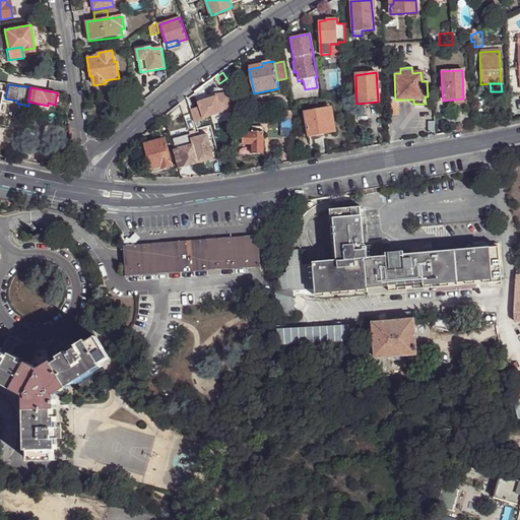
[(232,93),(216,93),(216,95),(198,102),(203,117),(221,111),(232,112),(232,93)]
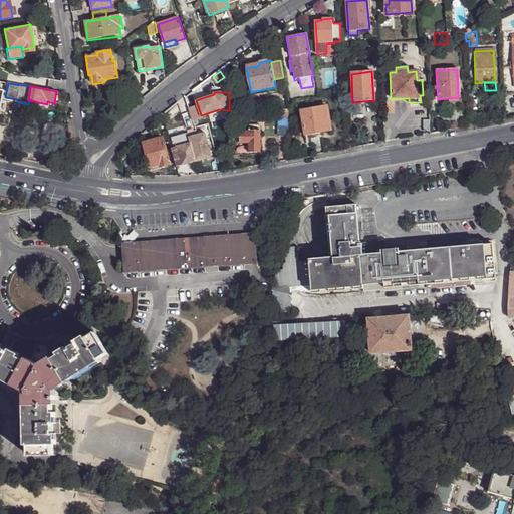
[(325,107),(319,108),(300,112),(304,137),(307,136),(311,136),(318,134),(330,132),(326,107),(325,107)]
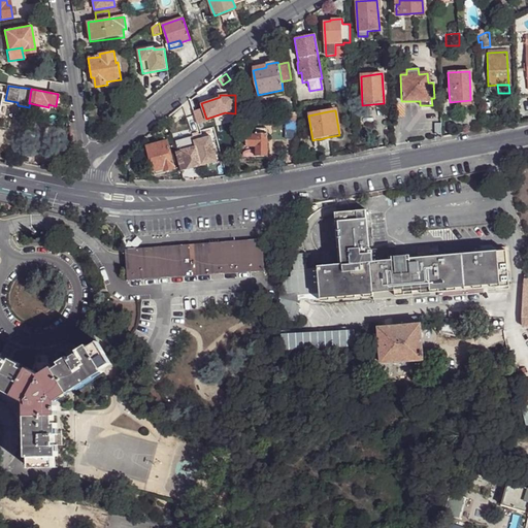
[(286,141),(295,141),(296,114),(287,114),(286,141)]
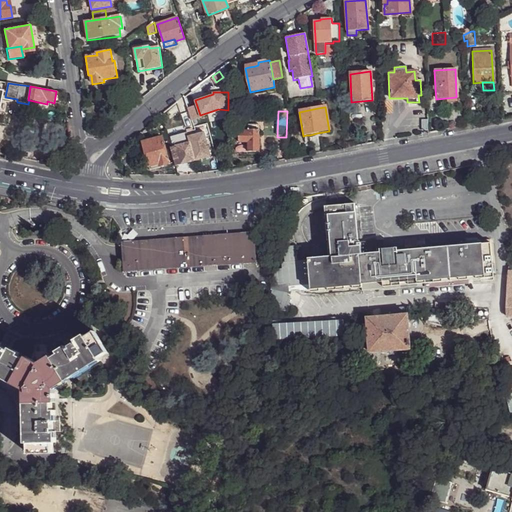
[(176,166),(211,156),(204,133),(188,137),(186,133),(170,138),(172,147),(171,148),(176,166)]
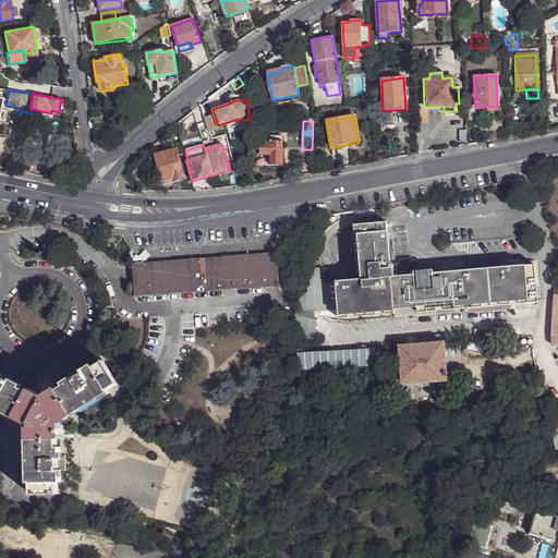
[(281,146),(269,146),(269,147),(259,147),(259,158),(269,158),(269,168),(282,168),(282,146),(281,146)]
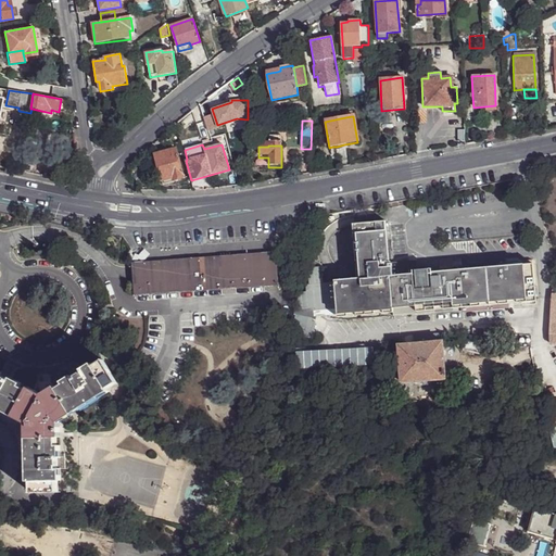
[(178,152),(177,149),(156,154),(163,180),(174,178),(175,180),(185,178),(178,152)]
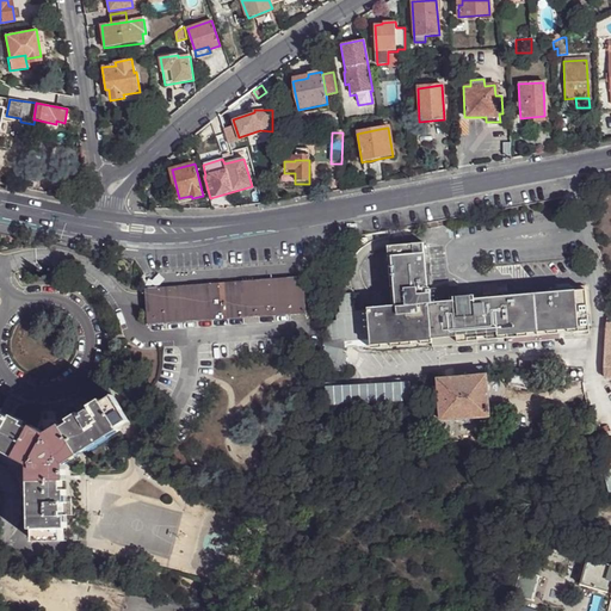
[(393,307),(368,309),(369,327),(370,345),(431,340),(432,349),(477,345),(476,337),(588,328),(586,290),(477,300),(477,297),(460,298),(454,300),(454,303),(431,304),(431,290),(429,291),(424,244),(390,246),(396,307),(393,307)]
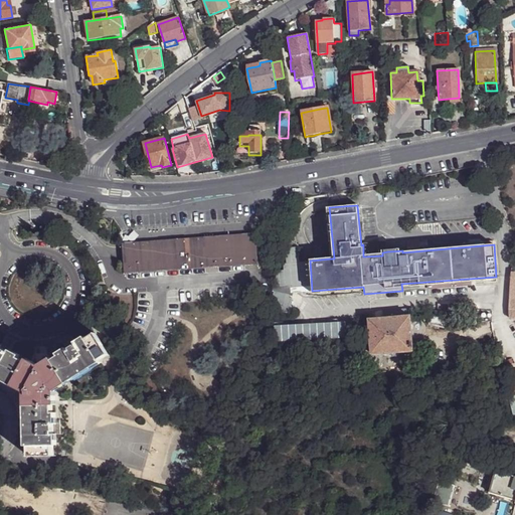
[(123,230),(123,242),(255,234),(254,221),(237,221),(123,230)]
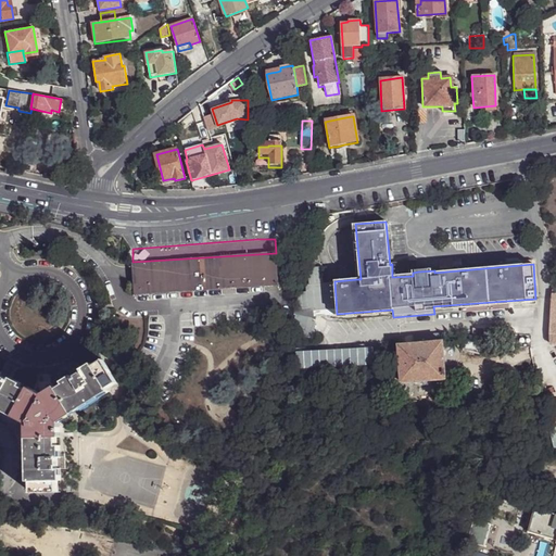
[(276,253),(133,262),(134,270),(277,261),(276,253)]
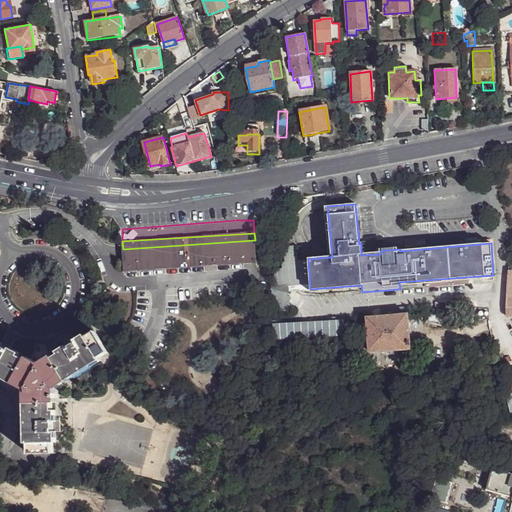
[(256,263),(255,240),(123,249),(124,271),(256,263)]
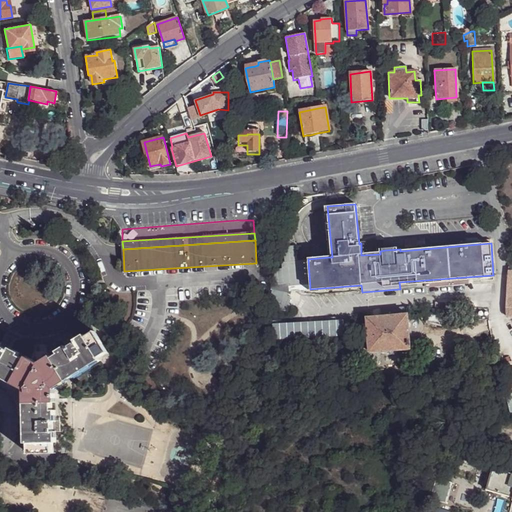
[(385,242),(361,243),(361,255),(380,254),(380,251),(385,250),(385,242)]
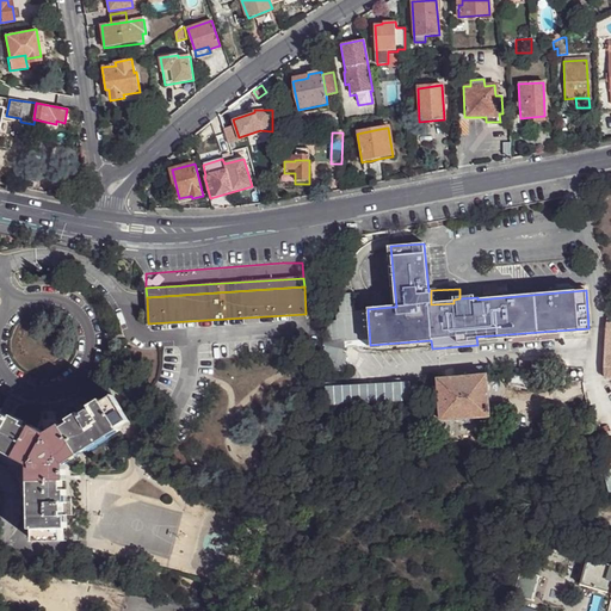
[(369,327),(368,309),(357,310),(358,328),(369,327)]
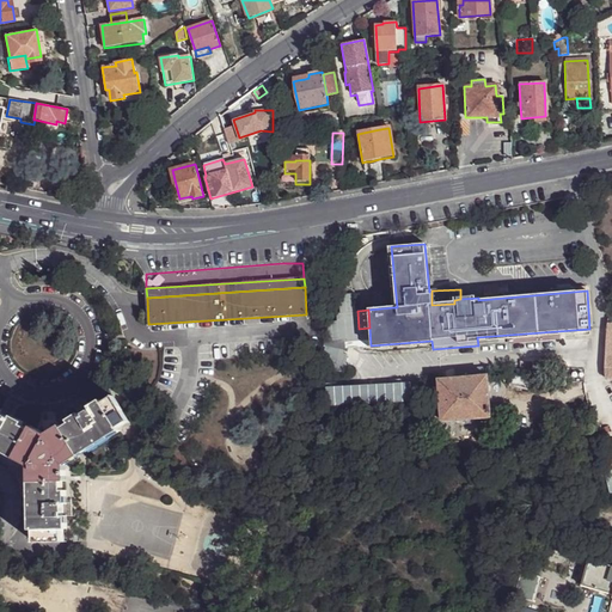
[(510,373),(508,386),(525,389),(528,377),(510,373)]
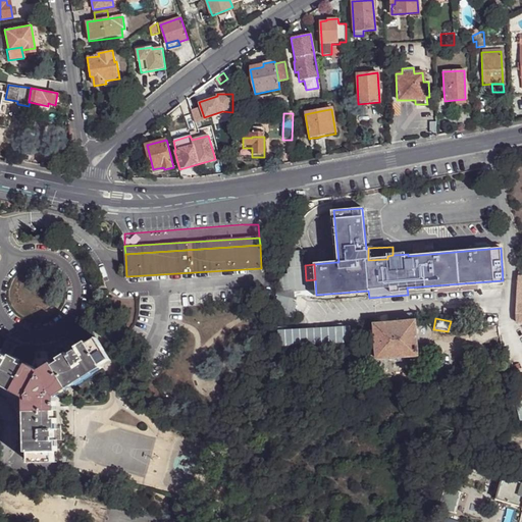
[(415,319),(373,323),(376,358),(417,356),(415,319)]
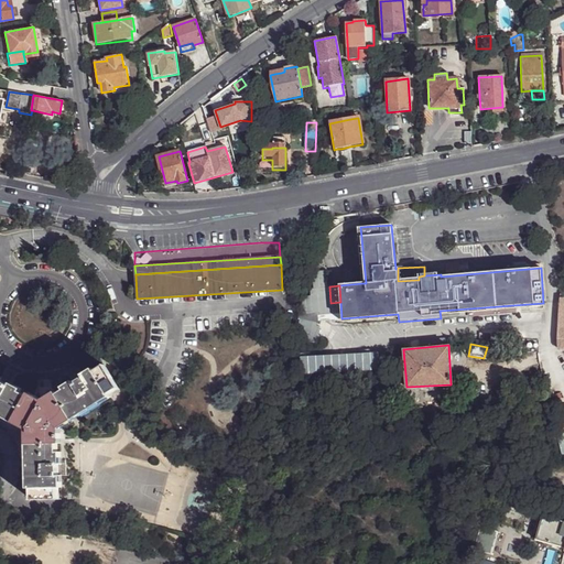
[(377,353),(299,357),(300,376),(378,371),(377,353)]
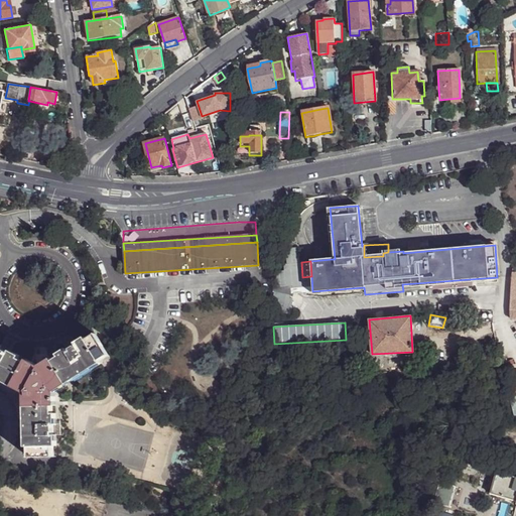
[(0,375),(9,381),(16,384),(29,391),(30,406),(30,414),(32,446),(32,458),(56,457),(55,445),(55,435),(55,423),(54,413),(54,405),(54,390),(67,382),(74,378),(101,361),(111,355),(98,334),(89,339),(80,346),(70,351),(60,357),(54,361),(40,369),(27,362),(21,359),(11,354),(2,349),(0,347),(0,375)]
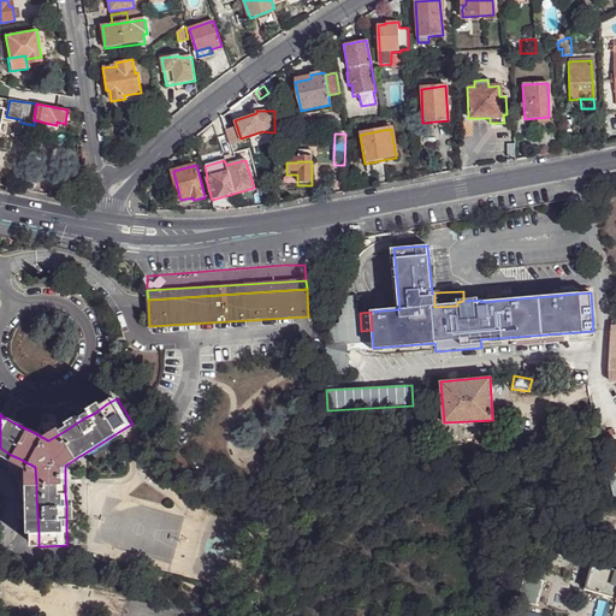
[(76,407),(81,416),(83,419),(95,413),(93,409),(94,408),(87,401),(76,407)]
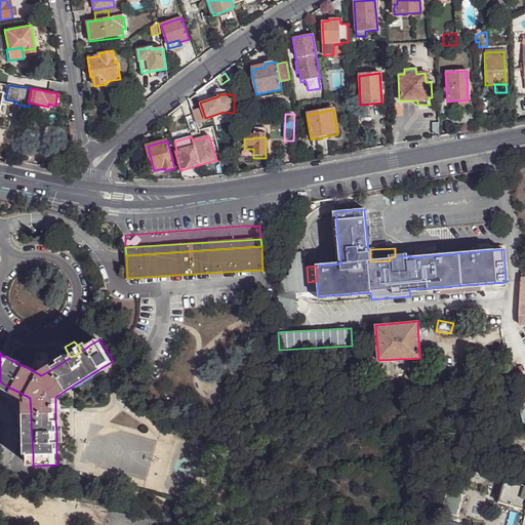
[(88,342),(80,348),(79,349),(81,352),(90,345),(88,342)]
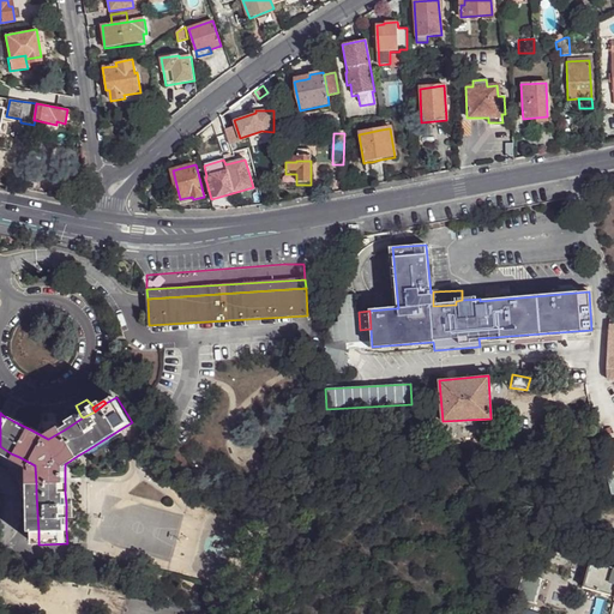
[(8,403),(2,411),(2,415),(13,421),(16,417),(17,419),(20,409),(8,403)]
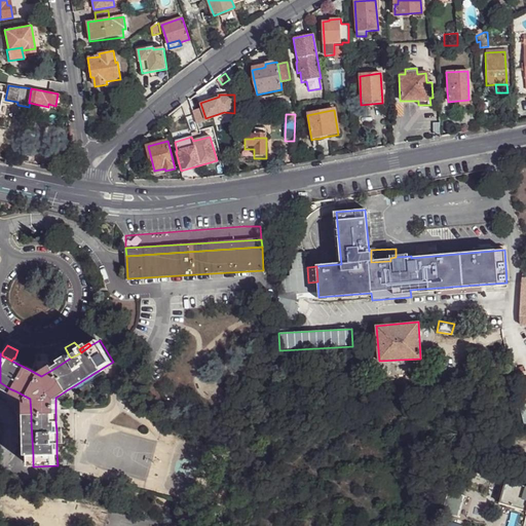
[(71,358),(69,355),(60,361),(62,364),(71,358)]
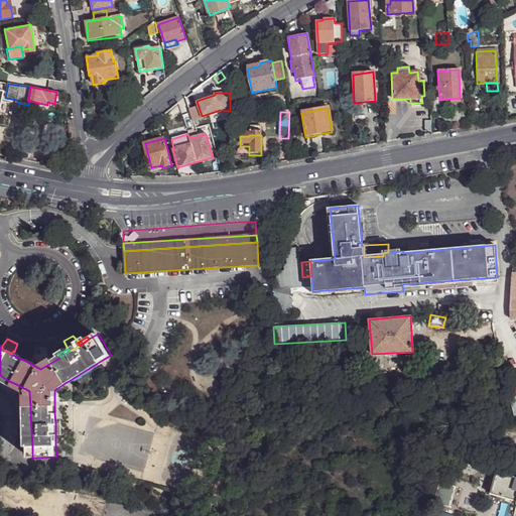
[(40,369),(54,361),(49,353),(37,353),(32,362),(29,360),(27,362),(40,369)]
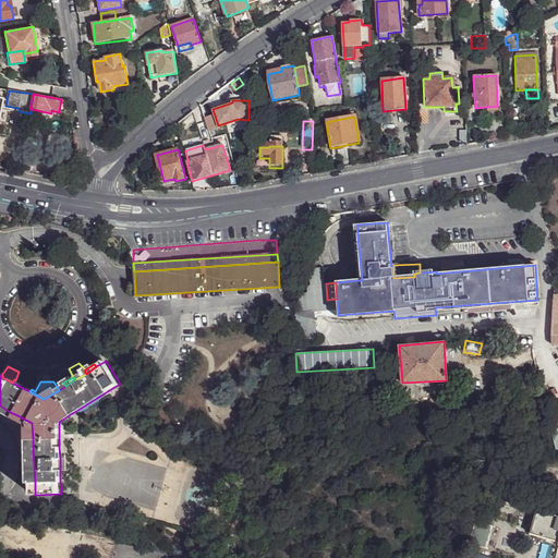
[(109,390),(80,409),(82,412),(111,393),(109,390)]
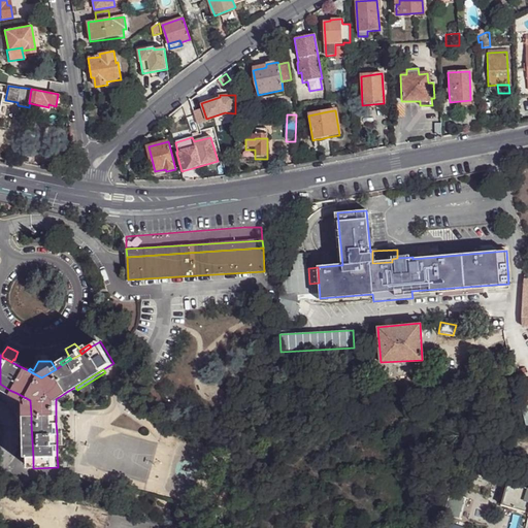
[(9,390),(0,384),(0,388),(7,392),(9,390)]
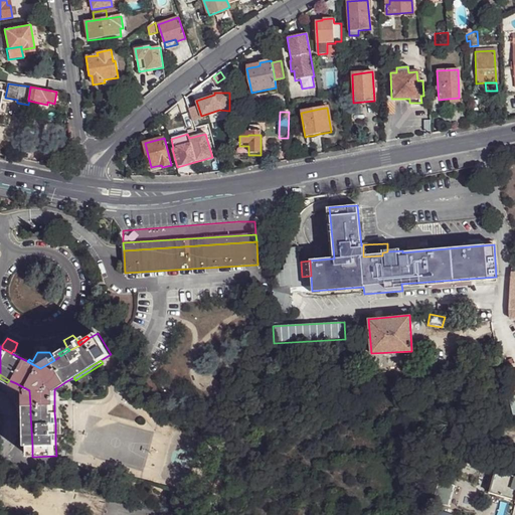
[(54,389),(54,404),(57,405),(57,391),(68,384),(66,381),(54,389)]
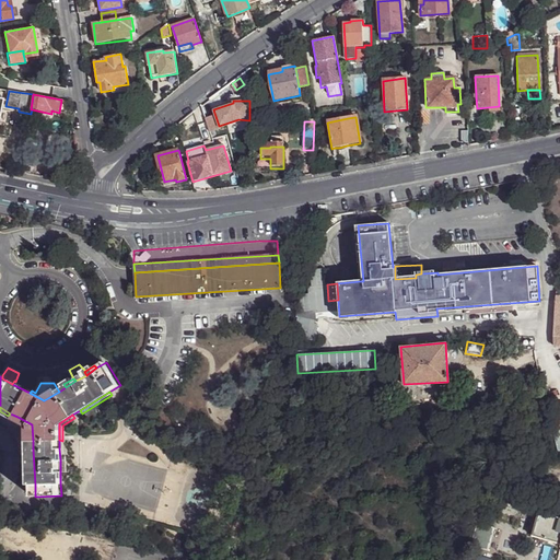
[(32,424),(18,417),(15,420),(28,428),(30,441),(33,441),(32,424)]
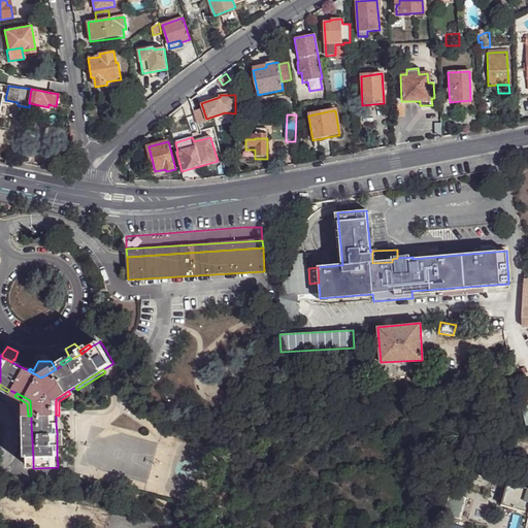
[(72,397),(70,394),(59,401),(59,416),(59,423),(59,433),(60,446),(64,446),(63,416),(63,411),(63,403),(72,397)]
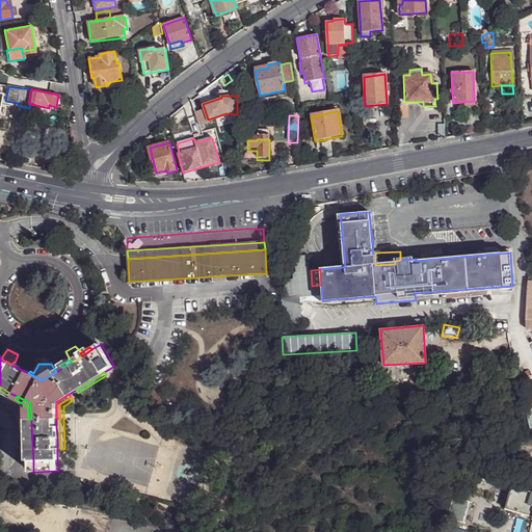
[(531,516),(531,491),(512,486),(505,509),(531,516)]
